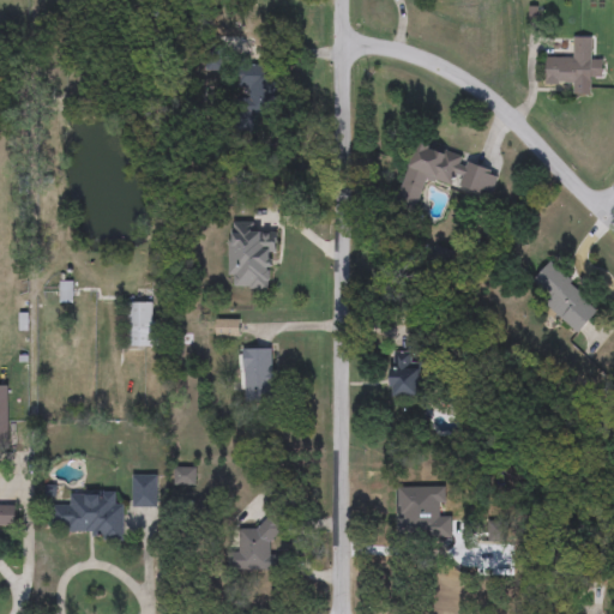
[(545,58),(571,58),(571,37),(590,37),(590,60),(602,60),(602,79),(590,79),(590,95),(572,95),(572,83),(545,83),(545,58)]
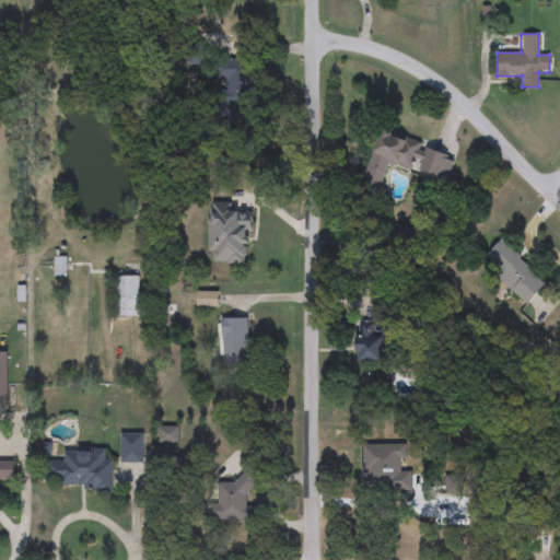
[(255,59),(255,106),(231,105),(231,113),(216,113),(216,84),(212,84),(213,59),(255,59)]
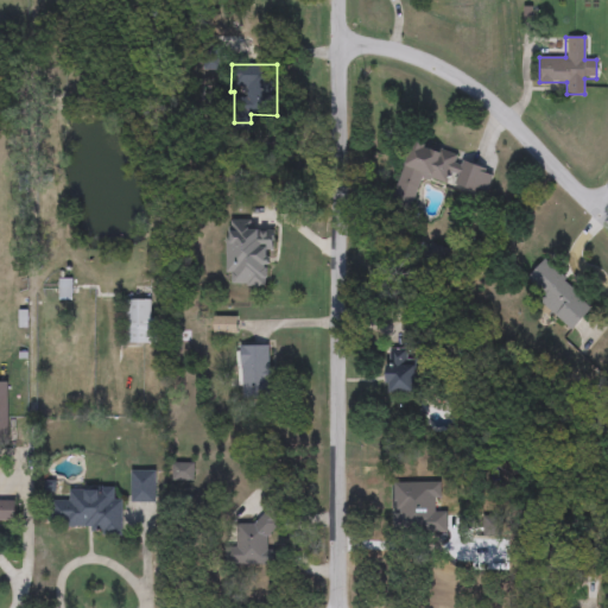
[(422,176),(412,211),(391,204),(410,139),(460,153),(457,160),(493,170),(486,195),(422,176)]
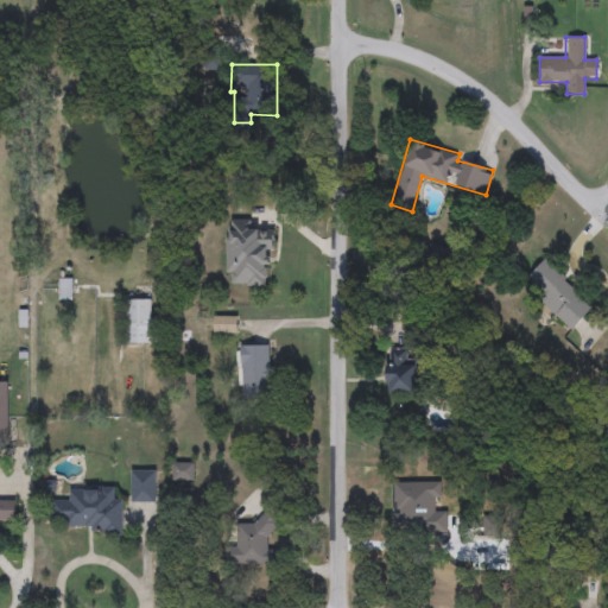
[(251,220),(251,232),(273,232),(272,277),(270,277),(270,286),(235,285),(235,274),(226,274),(226,220),(251,220)]
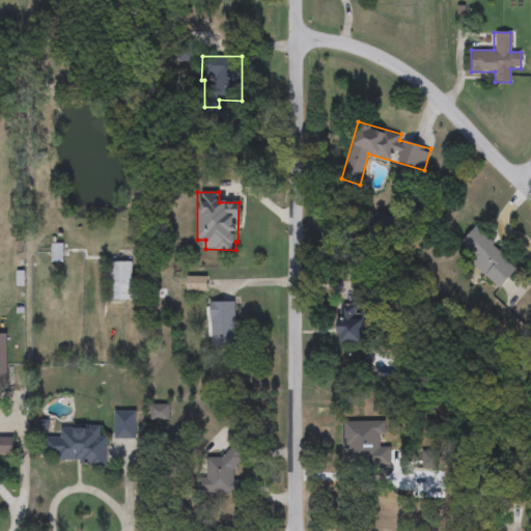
[(395,219),(391,233),(371,226),(376,212),(395,219)]
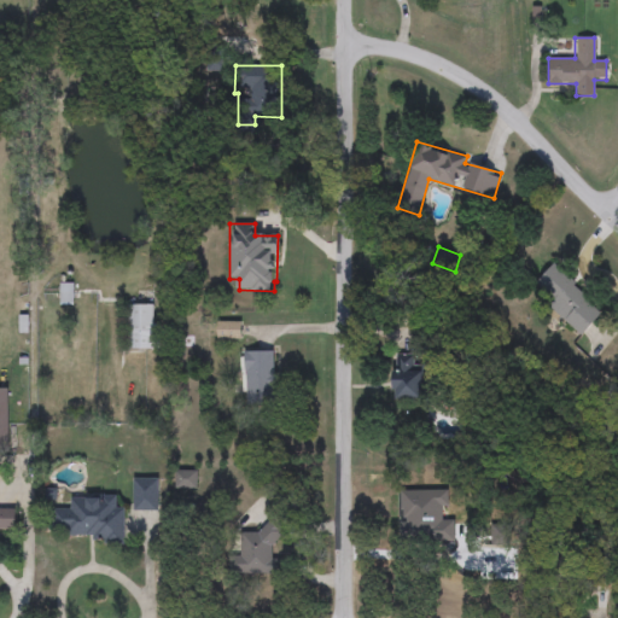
[(605,312),(582,336),(531,287),(554,263),(605,312)]
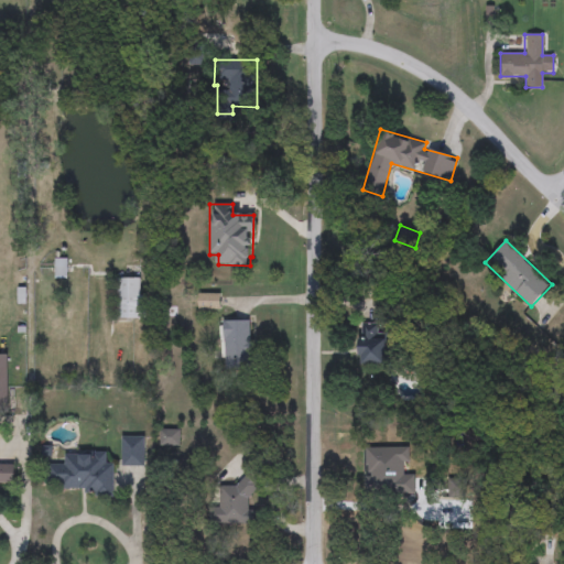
[(66,278),(55,278),(55,259),(66,259),(66,278)]
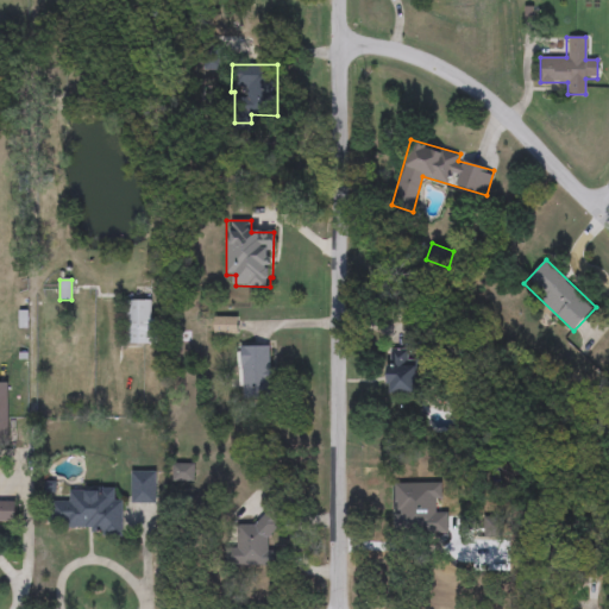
[(126,345),(126,300),(152,300),(152,345),(126,345)]
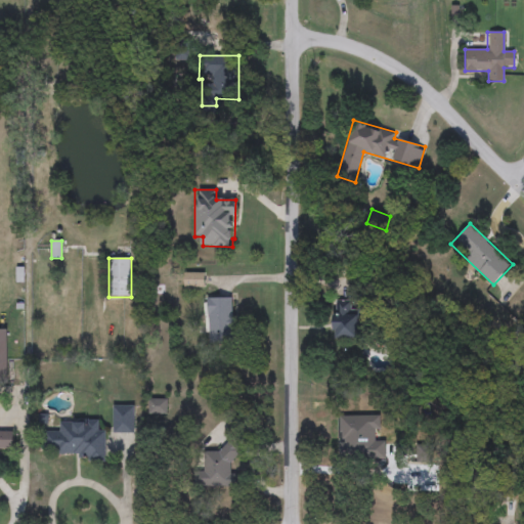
[(204,272),(204,288),(183,288),(183,272),(204,272)]
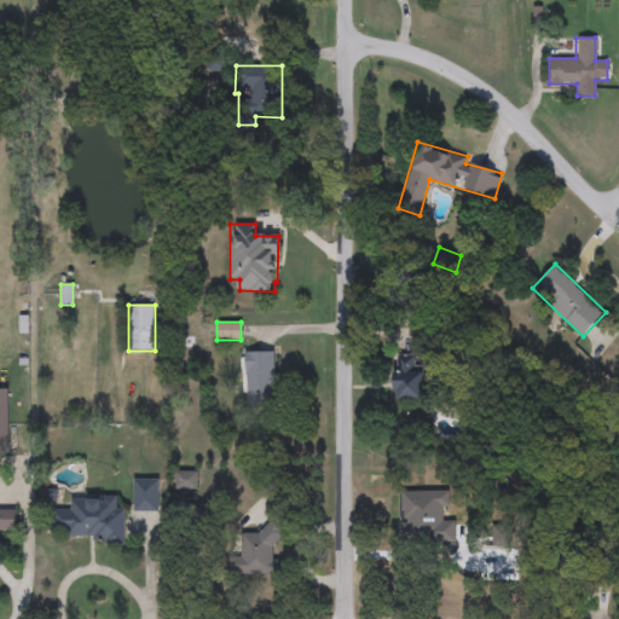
[(244,351),(275,351),(275,395),(244,395),(244,351)]
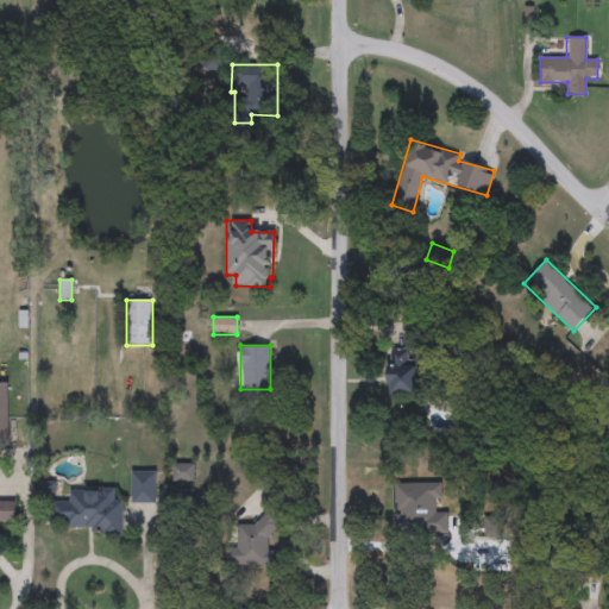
[(416,393),(387,393),(387,350),(409,350),(409,362),(416,362),(416,393)]
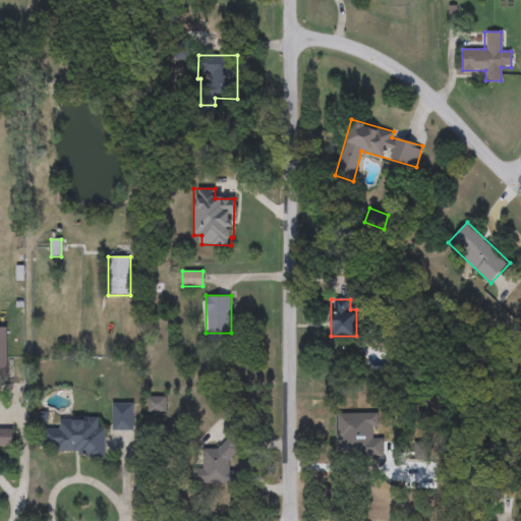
[(165,397),(165,411),(147,411),(147,397),(165,397)]
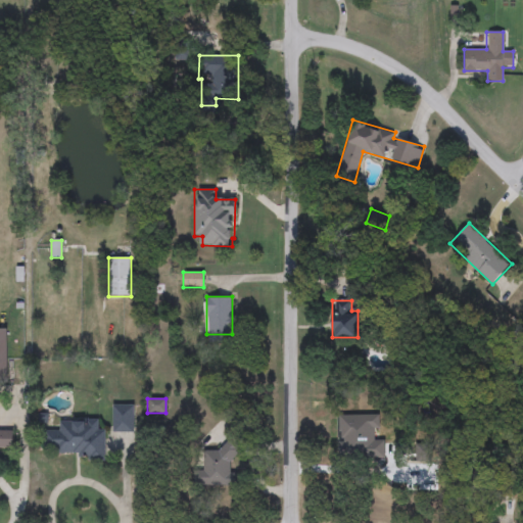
[(112,432),(112,405),(133,405),(133,432),(112,432)]
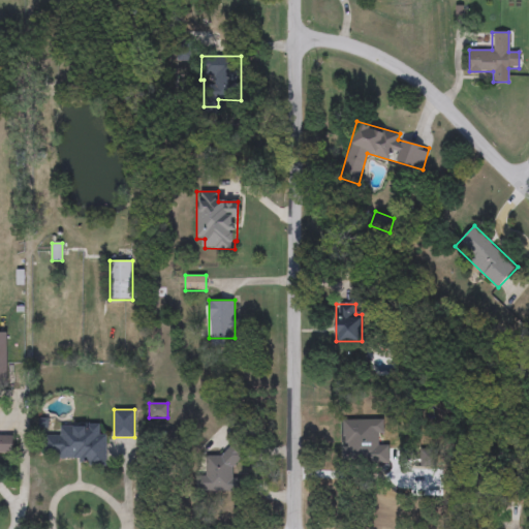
[(342,464),(343,419),(381,419),(381,442),(389,442),(389,464),(342,464)]
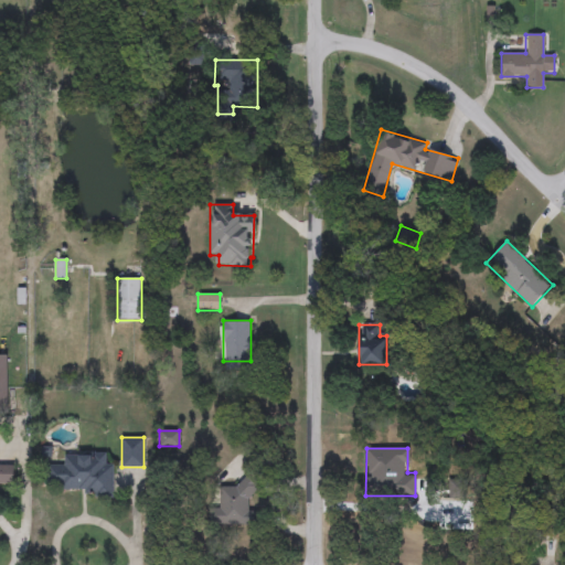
[(48,488),(48,465),(65,465),(65,452),(109,454),(109,462),(114,462),(114,498),(84,497),(84,488),(48,488)]
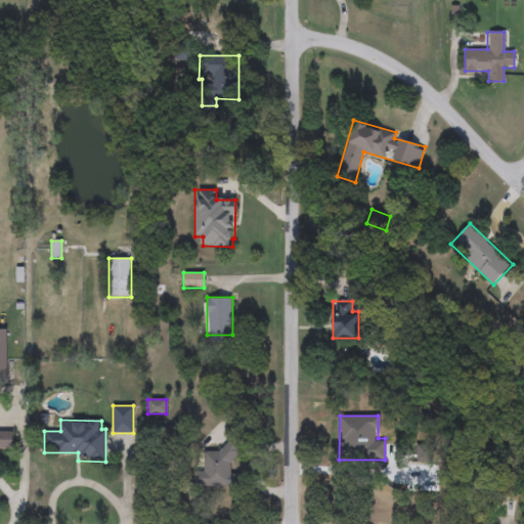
[(0,431),(13,431),(12,450),(0,449),(0,431)]
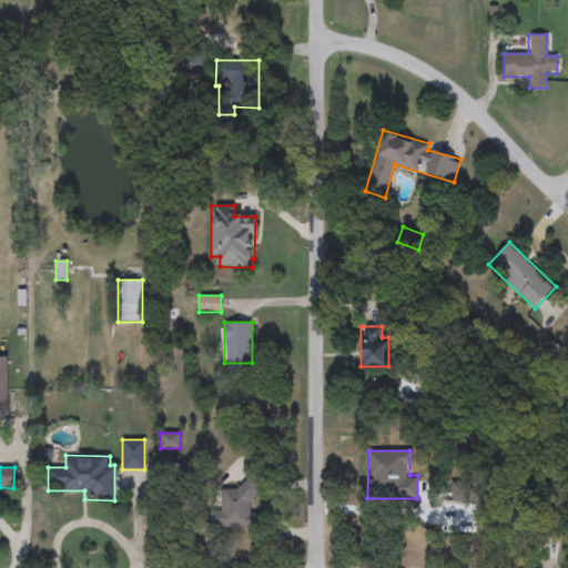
[(210,528),(210,509),(221,508),(221,486),(254,486),(254,528),(210,528)]
